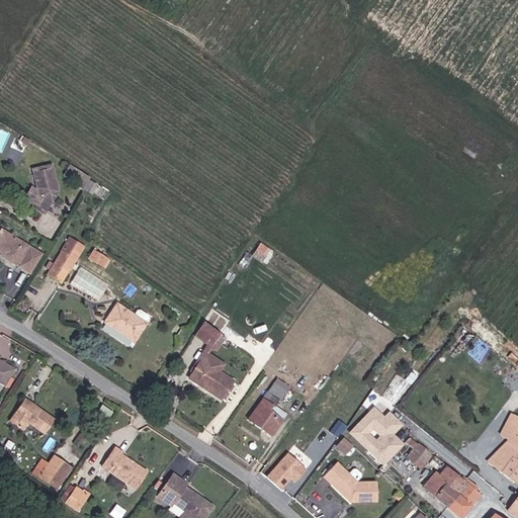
[(48,210),(53,201),(52,198),(56,192),(59,193),(59,192),(54,169),(50,167),(37,170),(34,174),(38,189),(36,191),(34,190),(32,190),(29,191),(27,195),(28,200),(30,201),(31,205),(42,211),(48,210)]
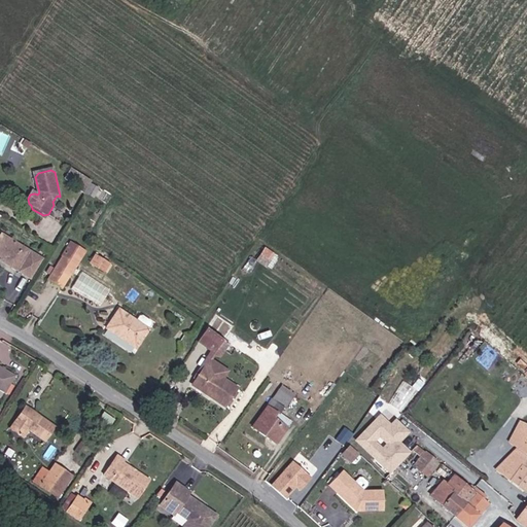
[(6,261),(5,264),(30,279),(42,260),(1,235),(0,236),(0,256),(1,258),(6,261)]
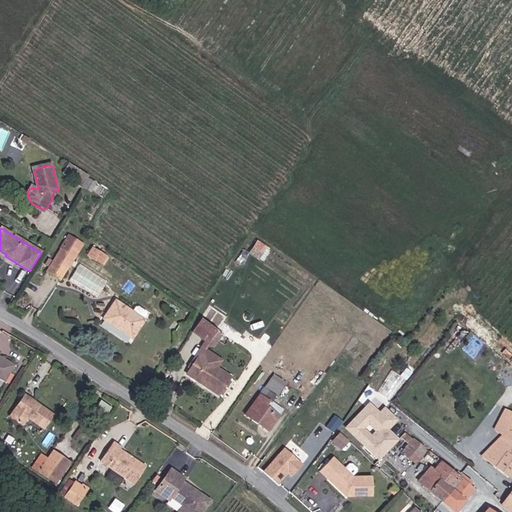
[(61,249),(75,257),(82,245),(69,236),(61,249)]
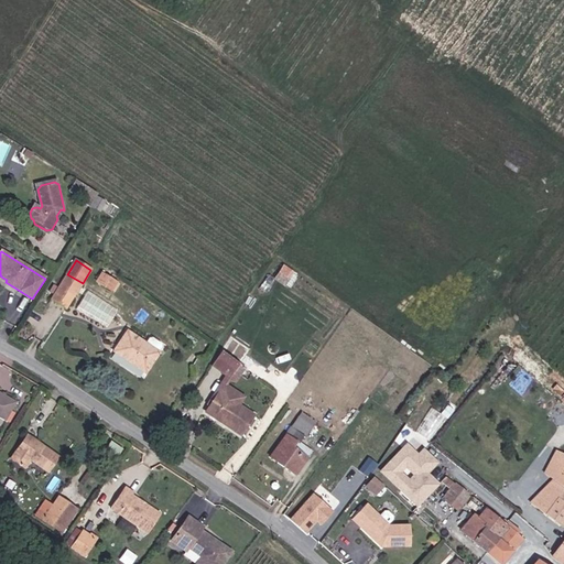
[(83,283),(67,274),(52,300),(67,308),(83,283)]
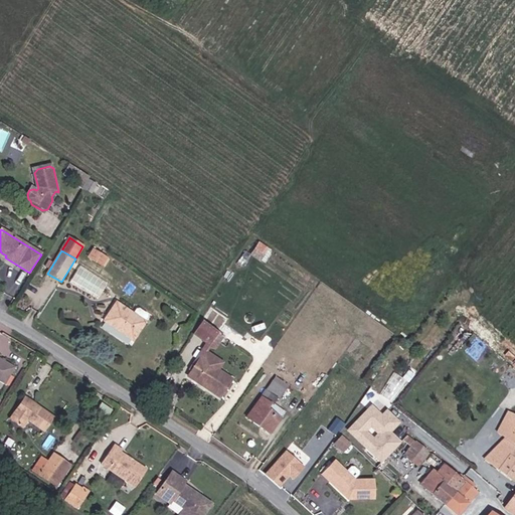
[(98,250),(93,260),(103,267),(108,258),(98,250)]
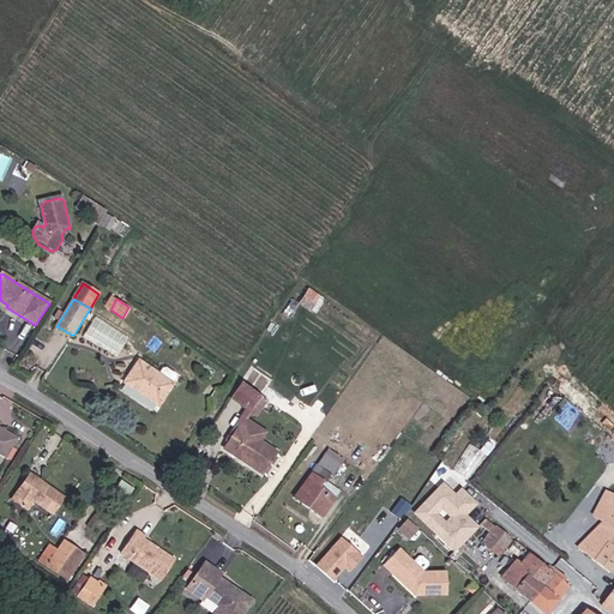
[(158,405),(173,384),(172,384),(158,374),(139,361),(125,383),(158,405)]
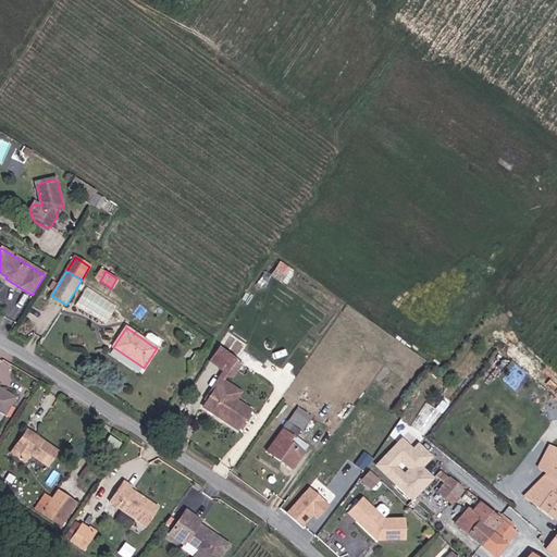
[(148,334),(144,339),(156,348),(160,343),(159,339),(150,334),(148,334)]
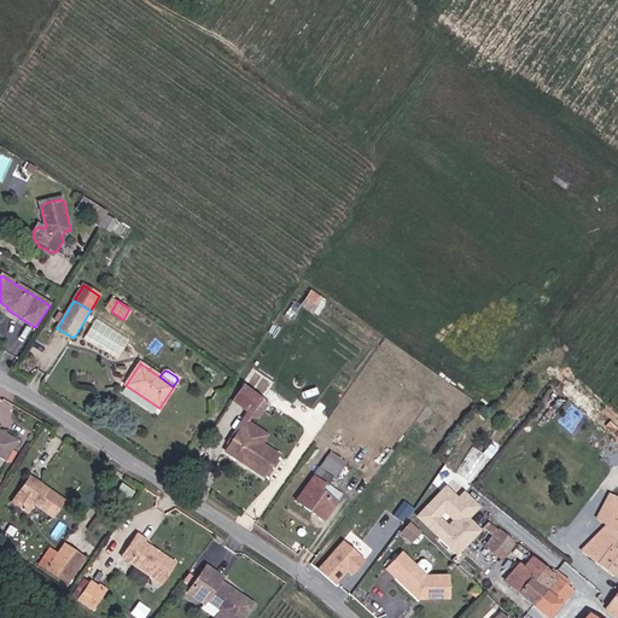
[(263,400),(243,385),(233,400),(249,410),(254,414),(263,400)]
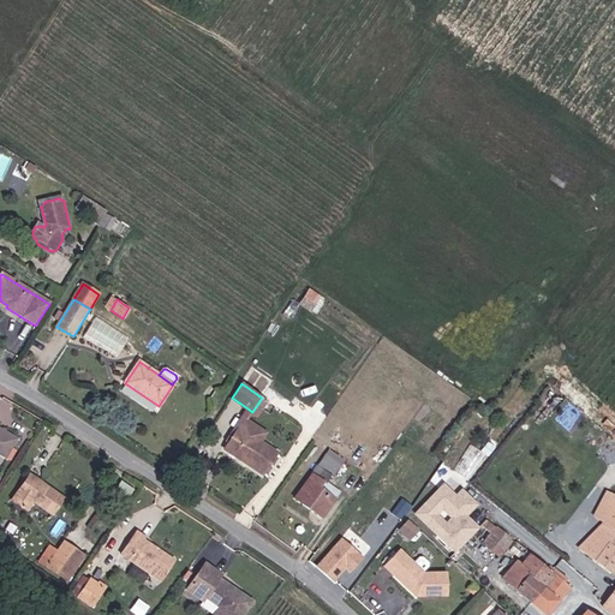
[(266,401),(262,398),(252,412),(248,408),(236,427),(239,429),(257,441),(267,427),(255,418),(266,401)]
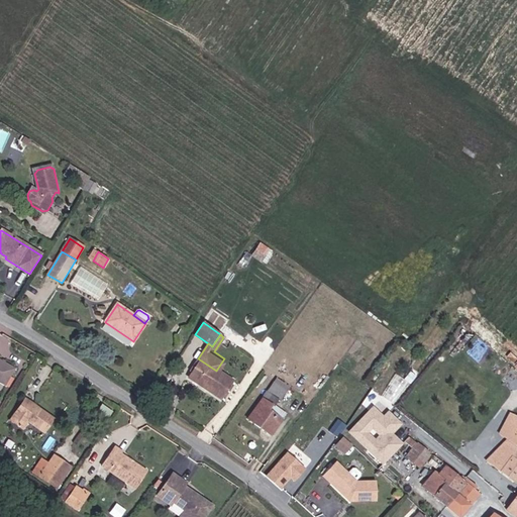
[(201,360),(189,378),(221,399),(232,382),(216,371),(201,360)]
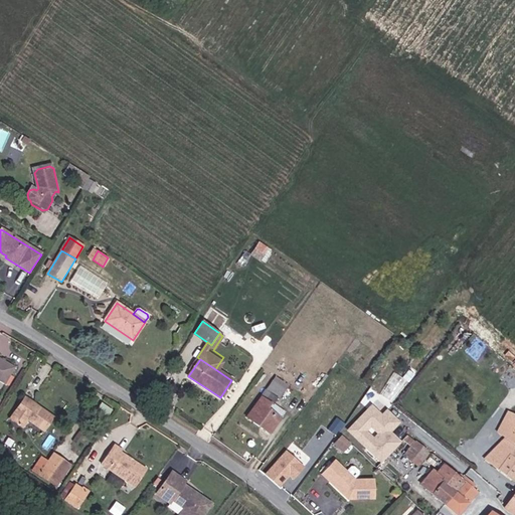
[(0,381),(4,383),(13,368),(0,360),(0,381)]
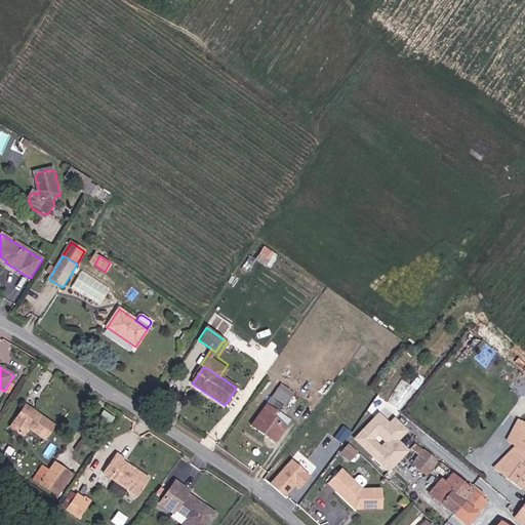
[(413,388),(402,380),(390,400),(400,407),(413,388)]
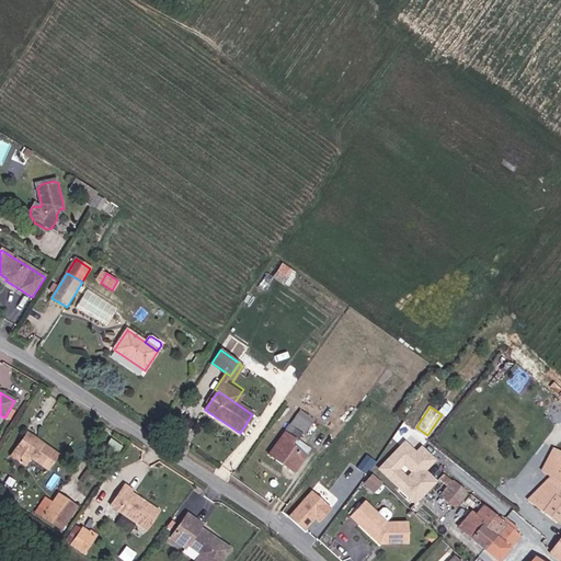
[(290,425),(302,433),(305,435),(313,422),(300,412),(290,425)]
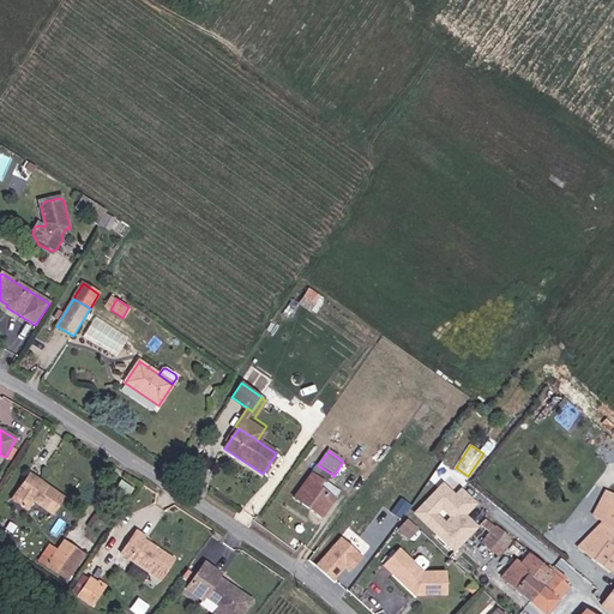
[(331,474),(318,465),(294,498),(320,517),(338,492),(325,482),(331,474)]
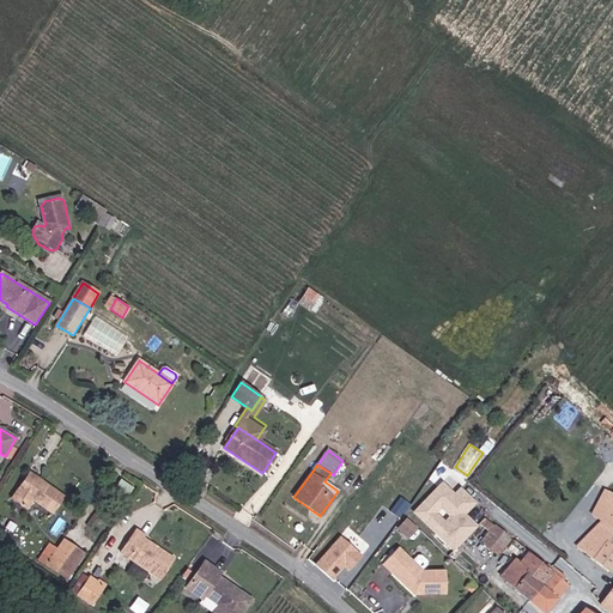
[(12,498),(28,509),(32,501),(53,514),(64,497),(30,473),(12,498)]
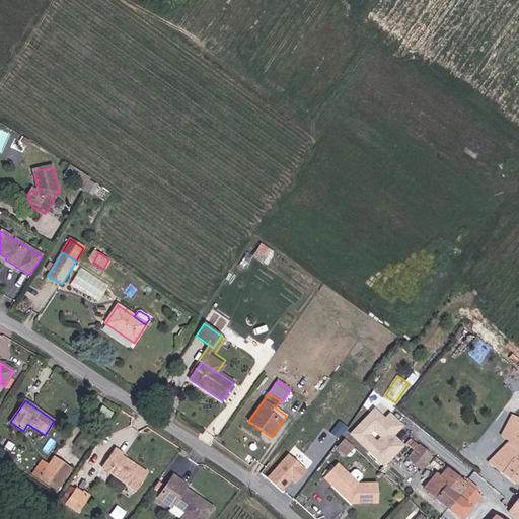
[(374,404),(348,432),(383,466),(405,444),(394,434),(404,424),(389,409),(384,415),(374,404)]
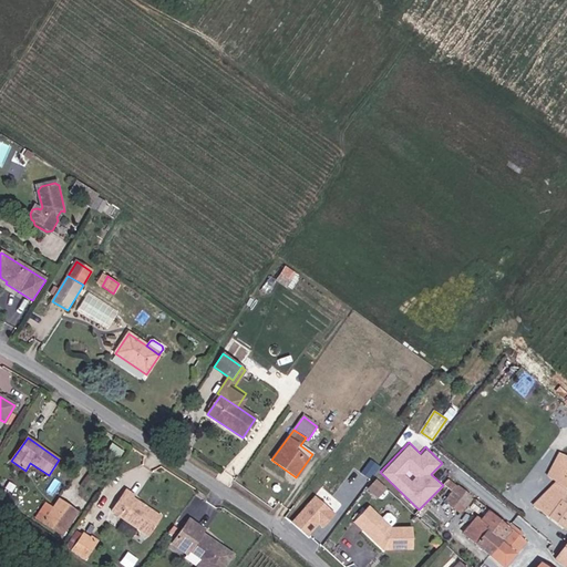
[(553,465),(563,470),(566,472),(566,457),(559,453),(553,465)]
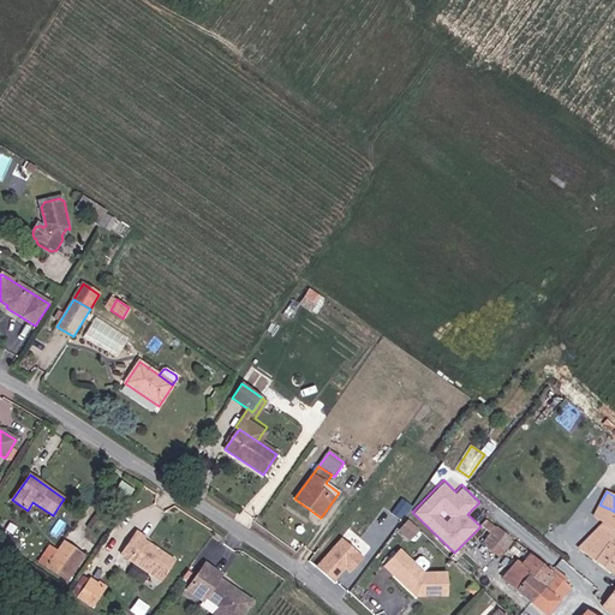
[(614,614),(614,512),(610,509),(603,523),(578,549),(610,574),(611,573),(614,574),(614,589),(603,608),(613,614),(614,614)]
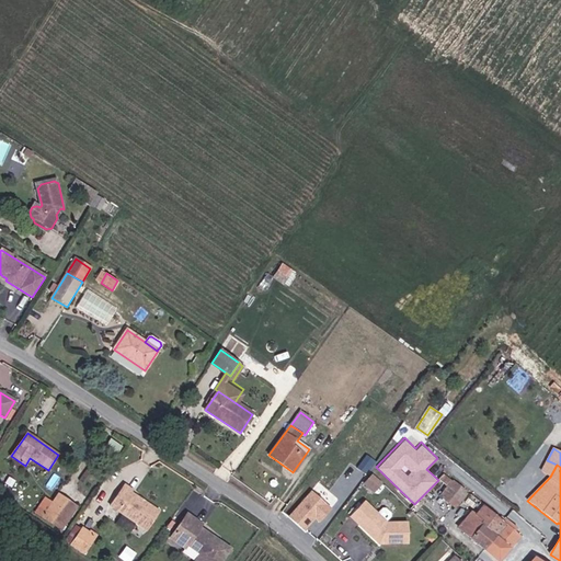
[(369,478),(362,487),(373,496),(380,488),(369,478)]
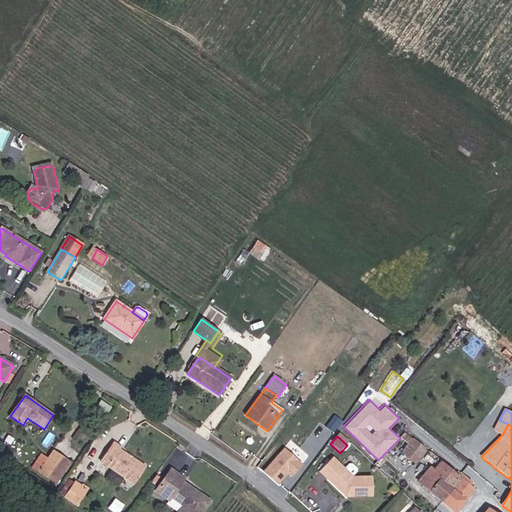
[(412,439),(402,453),(416,464),(427,450),(412,439)]
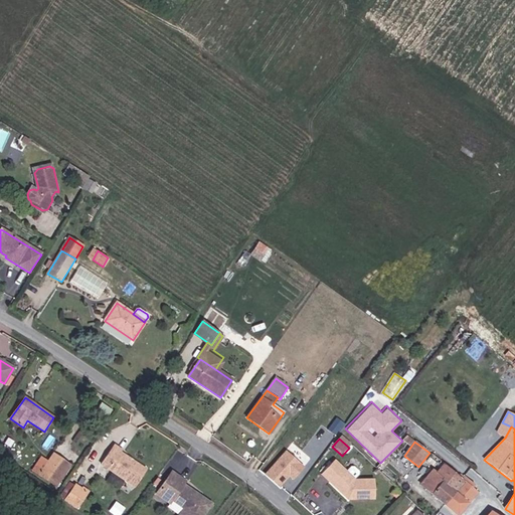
[(133,487),(146,470),(114,447),(101,464),(133,487)]
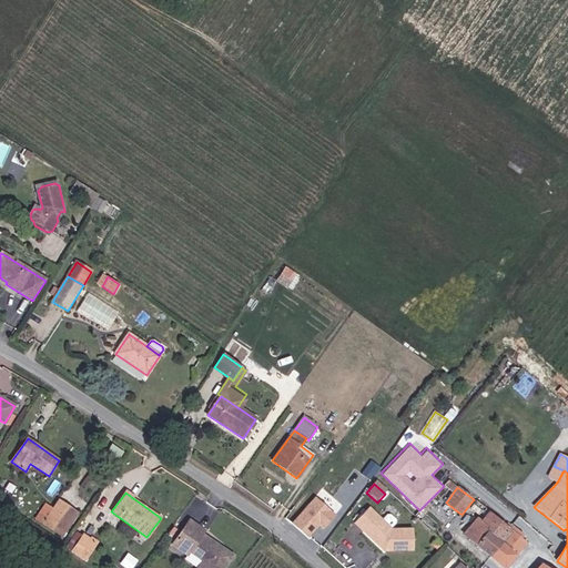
[(318,525),(321,527),(334,513),(314,494),(290,521),(306,537),(318,525)]
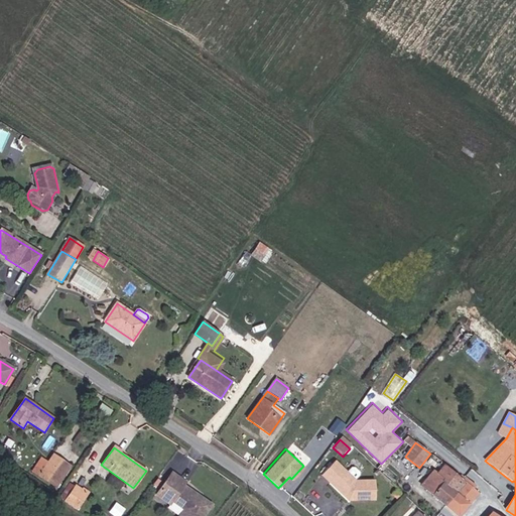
[(54,455),(48,464),(41,460),(33,472),(56,487),(71,466),(54,455)]
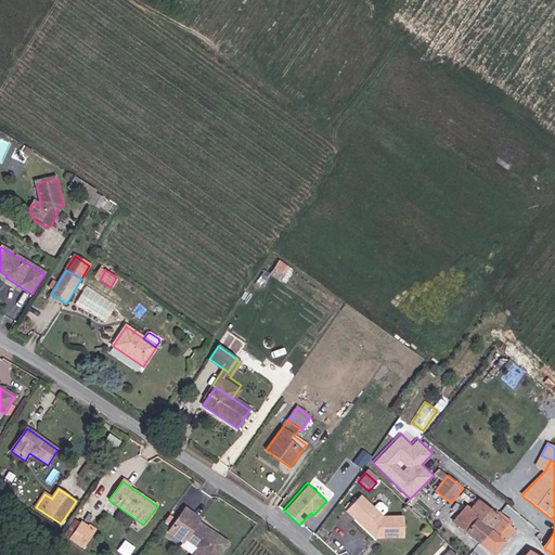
[(361,498),(347,513),(357,521),(362,516),(368,521),(362,527),(374,538),(377,536),(377,538),(404,538),(404,517),(384,519),(383,518),(374,511),(361,498)]
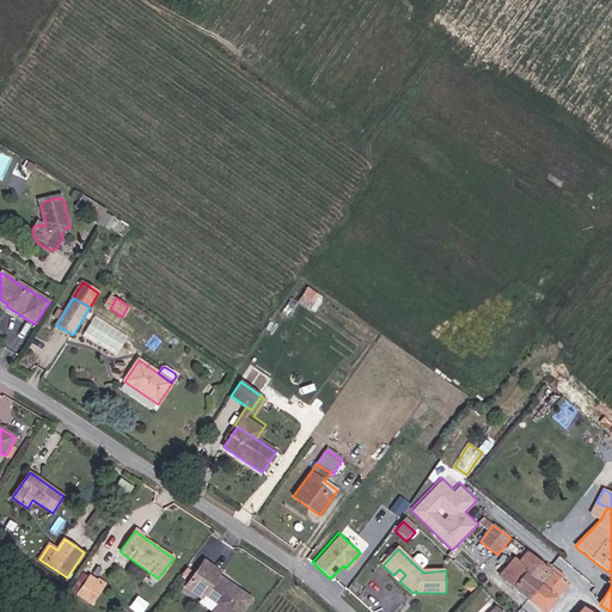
[(500,576),(527,600),(551,571),(549,569),(527,550),(519,560),(515,558),(500,576)]
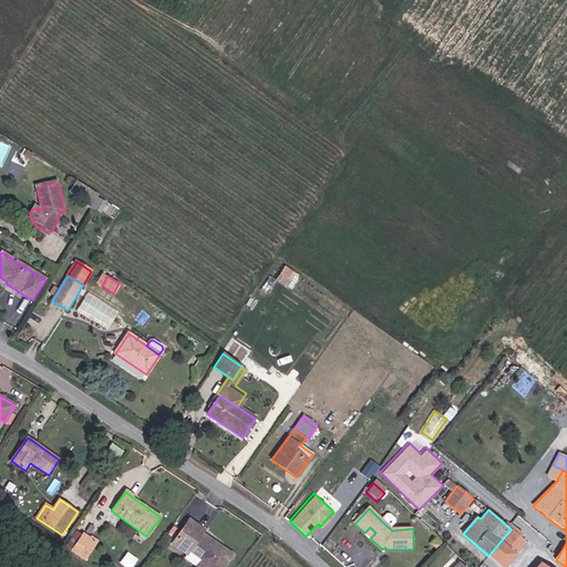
[(387,516),(382,522),(391,529),(395,524),(395,521),(391,516),(387,516)]
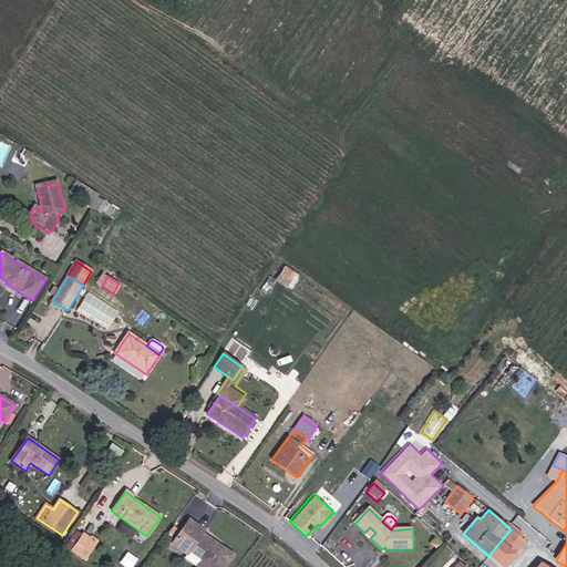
[(502,566),(503,566),(526,542),(519,537),(529,525),(518,516),(508,527),(511,529),(488,556),(502,566)]
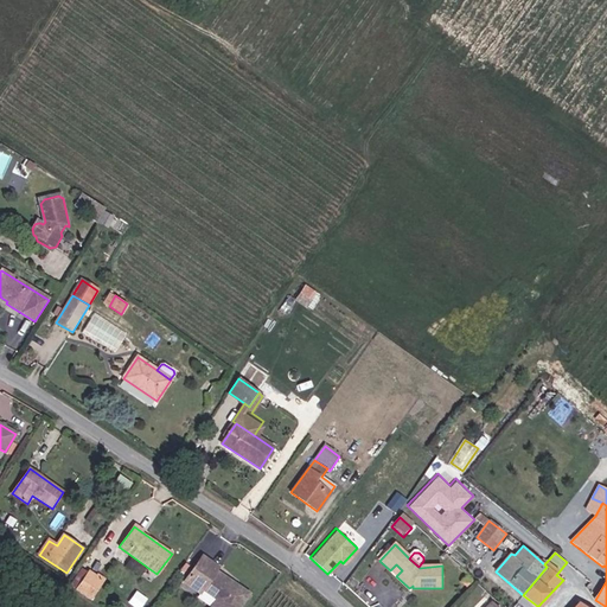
[(219,600),(213,606),(240,606),(250,592),(217,569),(219,566),(204,555),(185,581),(200,592),(203,588),(219,600)]
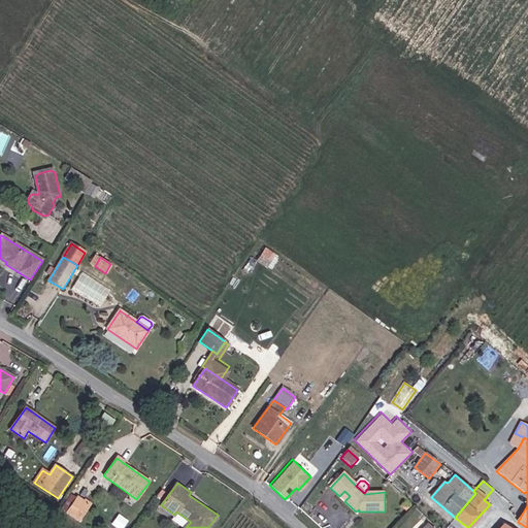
[(344,491),(339,496),(344,501),(350,496),(344,491)]
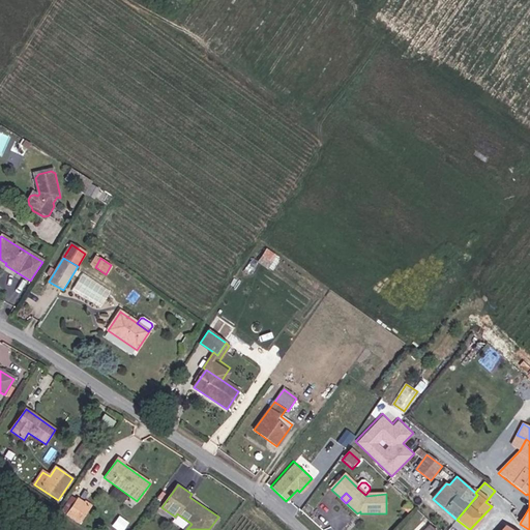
[(68,516),(80,523),(89,508),(79,501),(68,516)]
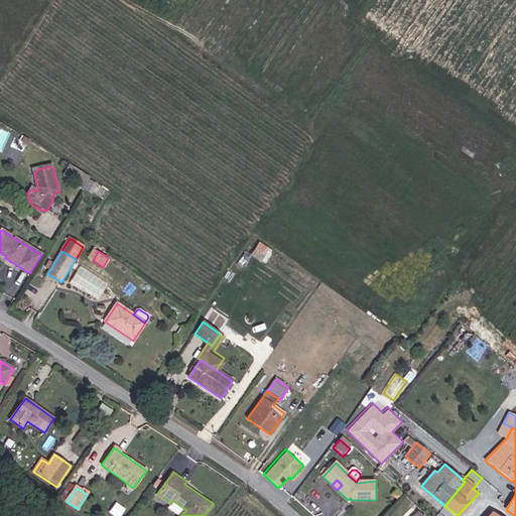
[(119,515),(121,515),(128,507),(118,501),(112,511),(119,515)]
